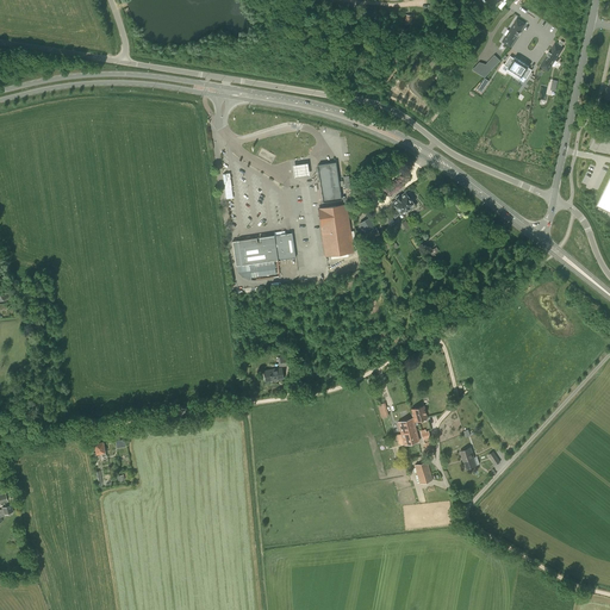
[(504,39),(500,45),(508,50),(515,39),(516,39),(517,37),(517,36),(522,27),(515,23),(506,35),(508,36),(505,41),(504,39)]
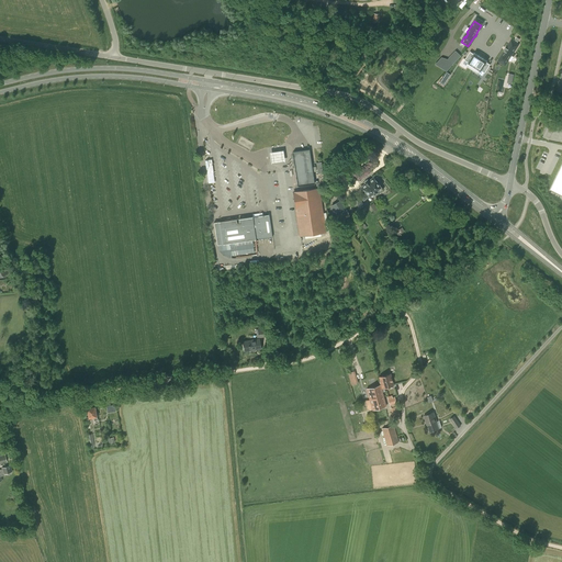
[(505,51),(498,60),(505,65),(508,60),(507,59),(510,55),(512,55),(516,48),(509,44),(506,47),(504,51),(505,51)]
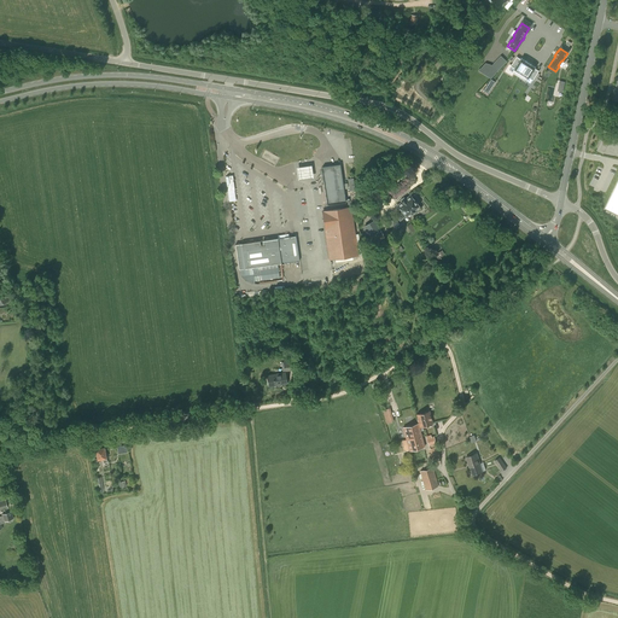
[(517,57),(511,65),(514,69),(516,70),(514,74),(519,77),(529,63),(526,60),(526,62),(522,58),(522,59),(517,57)]
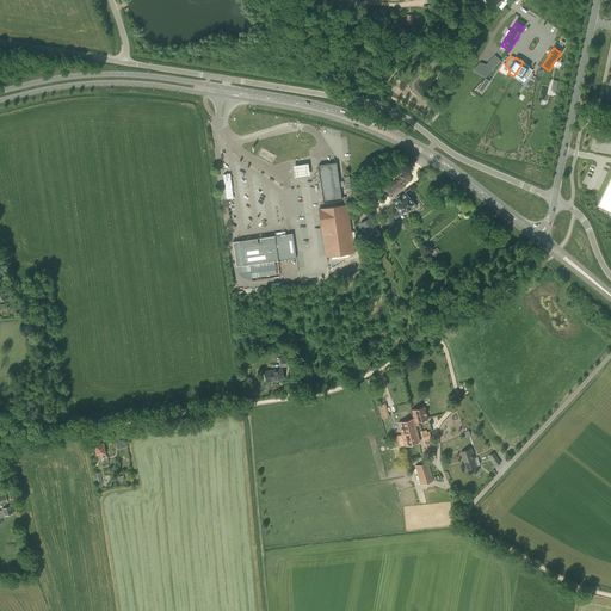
[(523,62),(513,76),(519,80),(522,76),(523,78),(523,76),(528,79),(534,71),(529,67),(530,67),(525,65),(525,63),(523,62)]
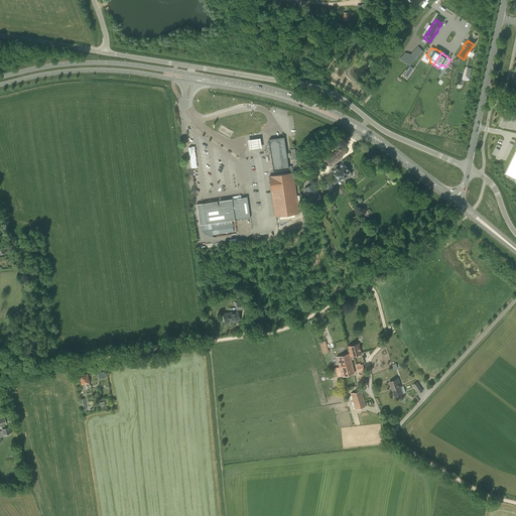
[(259,136),(247,137),(248,147),(261,146),(259,136)]
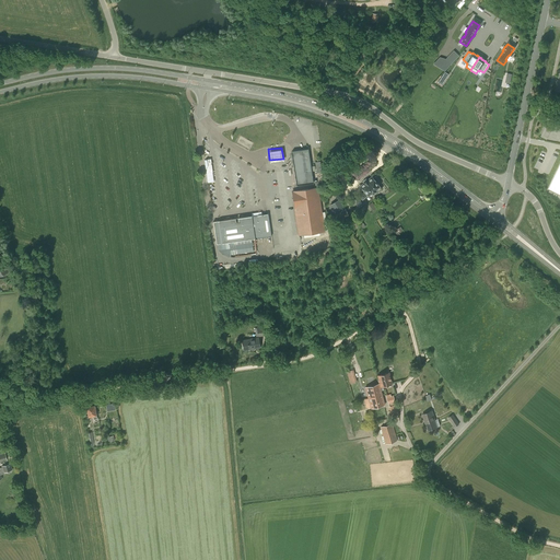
[(296,185),(313,183),(307,150),(296,152),(295,151),(292,151),(292,152),(294,168),(296,185)]
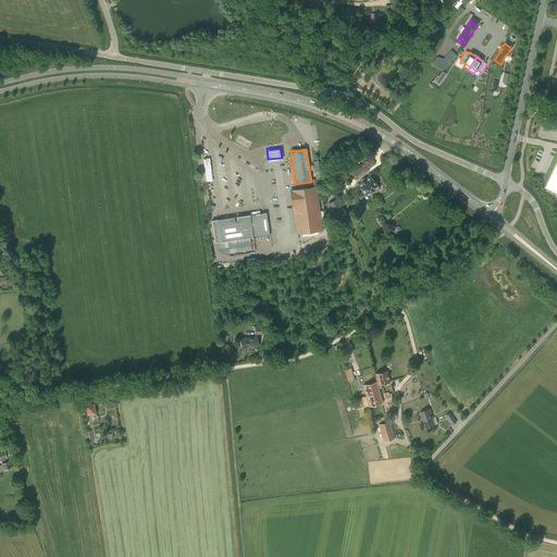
[(378,185),(370,175),(366,178),(362,181),(362,182),(358,185),(362,190),(357,195),(360,199),(369,192),(370,193),(374,189),(373,188),(378,185)]
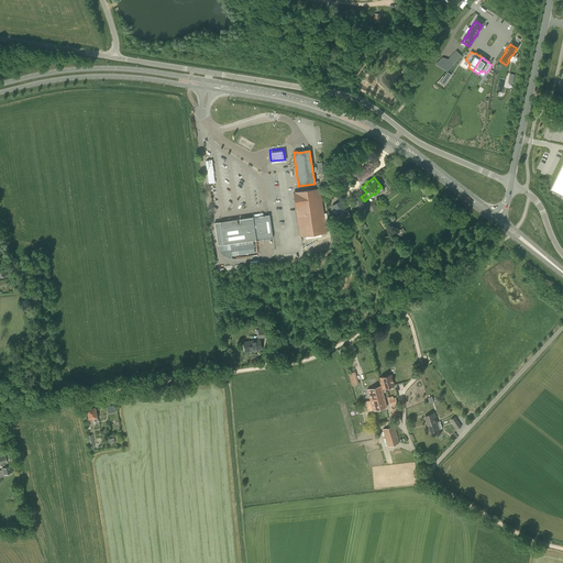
[(294,192),(296,205),(300,236),(326,232),(319,188),(298,191),(294,192)]
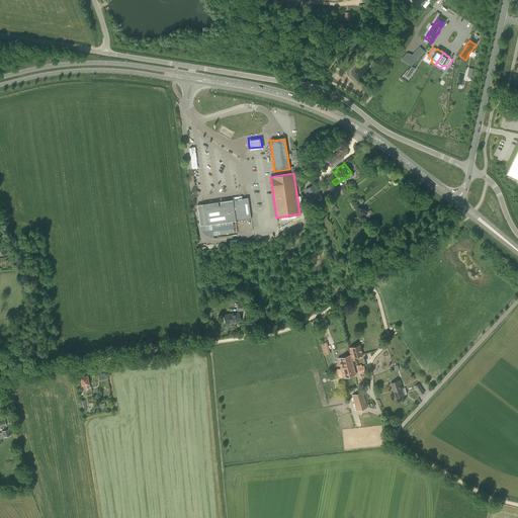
[(333,186),(326,177),(322,180),(329,189),(333,186)]
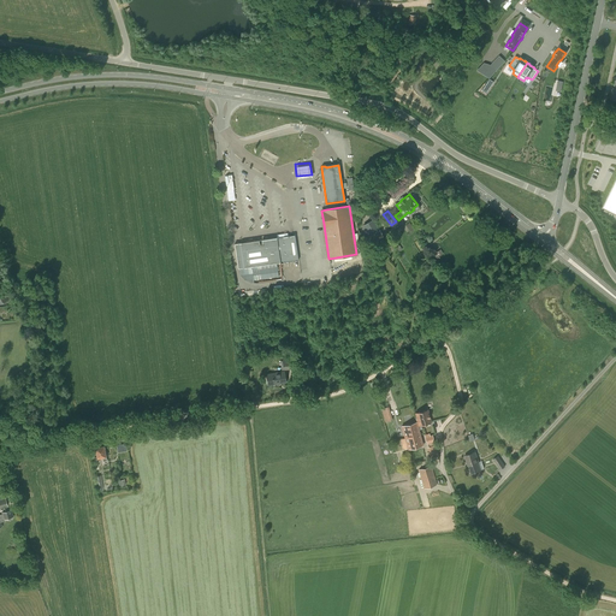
[(363,225),(373,242),(383,236),(373,219),(363,225)]
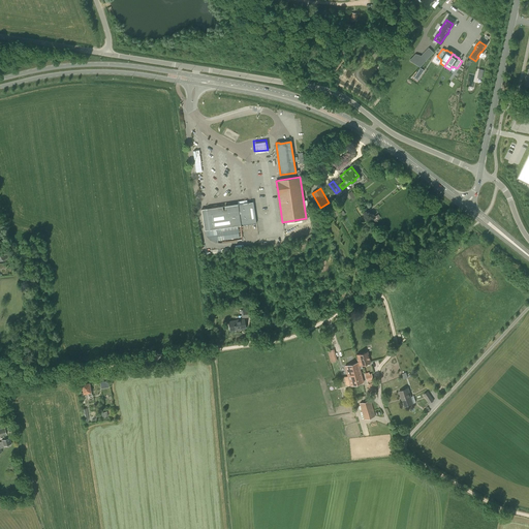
[(238,205),(241,225),(256,223),(253,201),(238,205)]
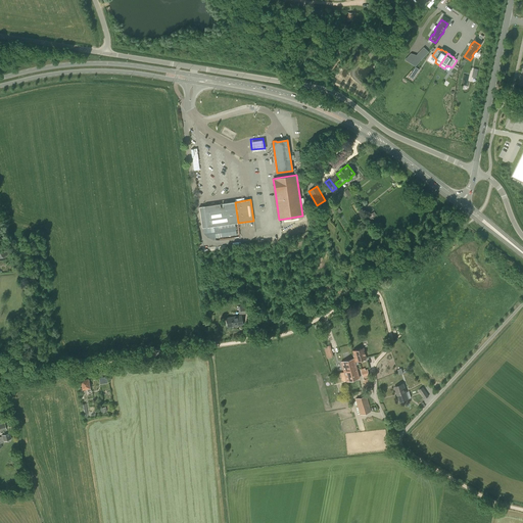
[(238,223),(235,202),(225,203),(225,207),(216,209),(215,207),(205,209),(204,206),(199,207),(202,228),(238,223)]
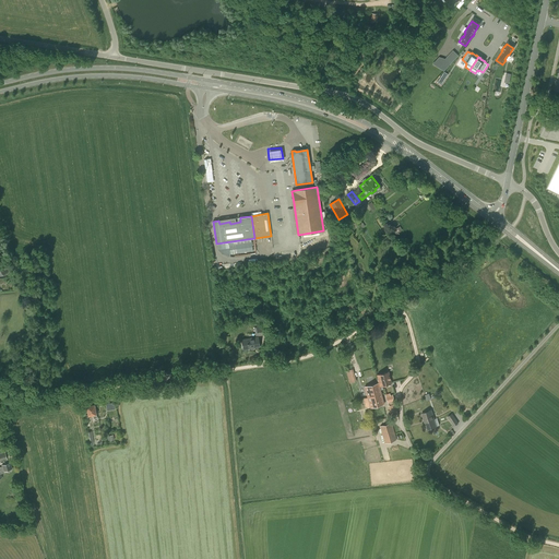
[(399,233),(402,230),(400,226),(393,229),(396,236),(399,234),(399,233)]
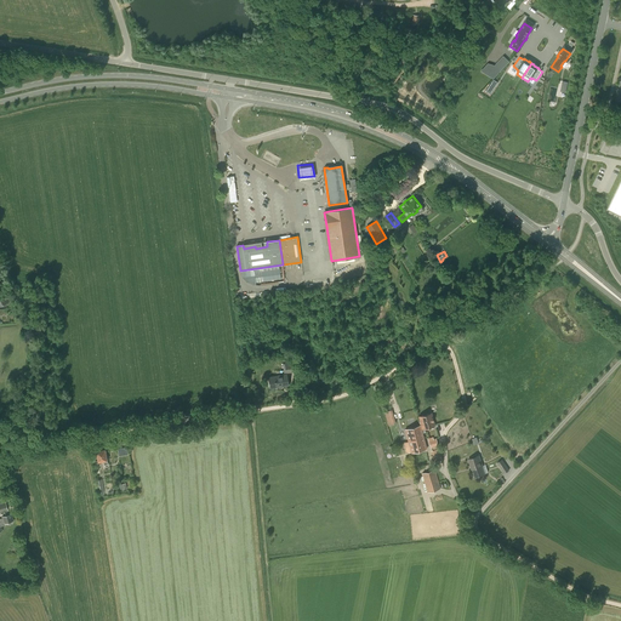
[(297,371),(296,365),(292,365),(292,362),(284,362),(285,364),(283,364),(284,374),(286,372),(286,374),(294,372),(297,371)]
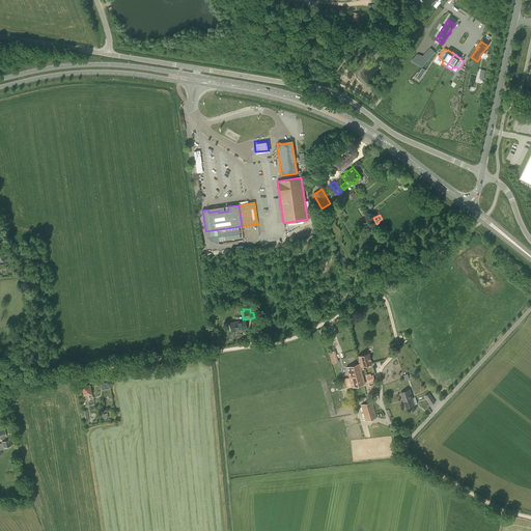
[(245,320),(229,323),(231,332),(247,330),(245,320)]
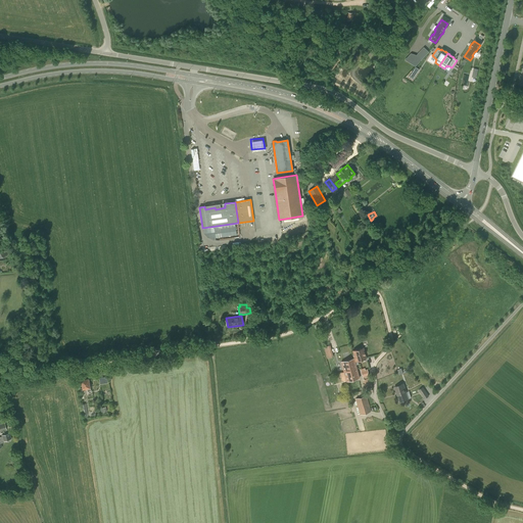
[(326,346),(328,359),(334,358),(333,345),(326,346)]
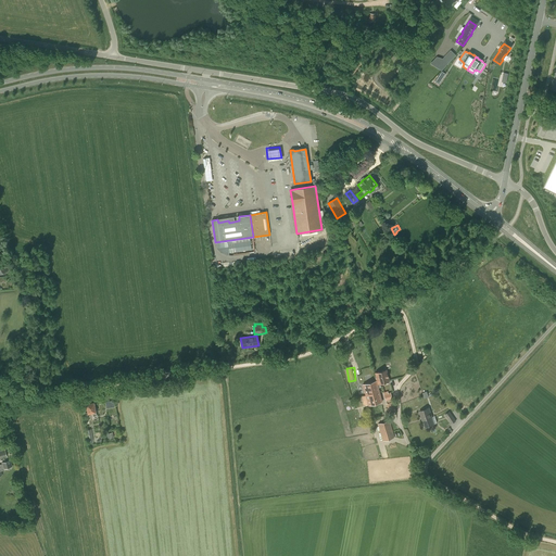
[(376,373),(377,377),(375,378),(378,388),(380,387),(379,383),(382,383),(382,382),(388,381),(386,370),(376,373)]
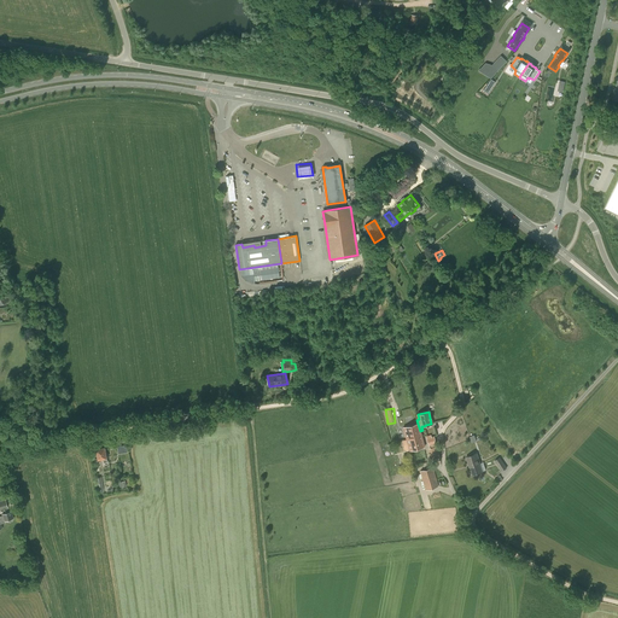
[(403,429),(406,439),(421,436),(418,424),(403,429)]
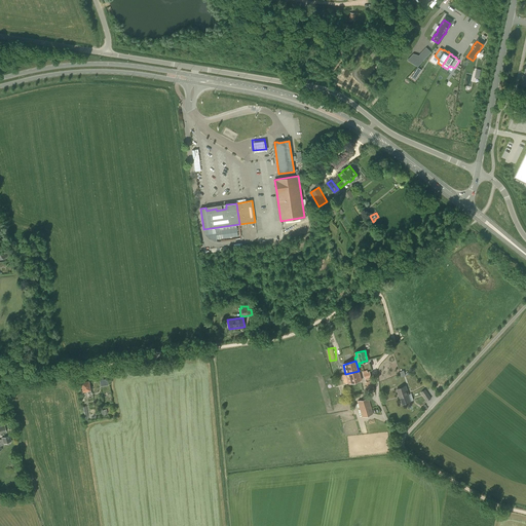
[(359,371),(345,374),(348,384),(361,380),(359,371)]
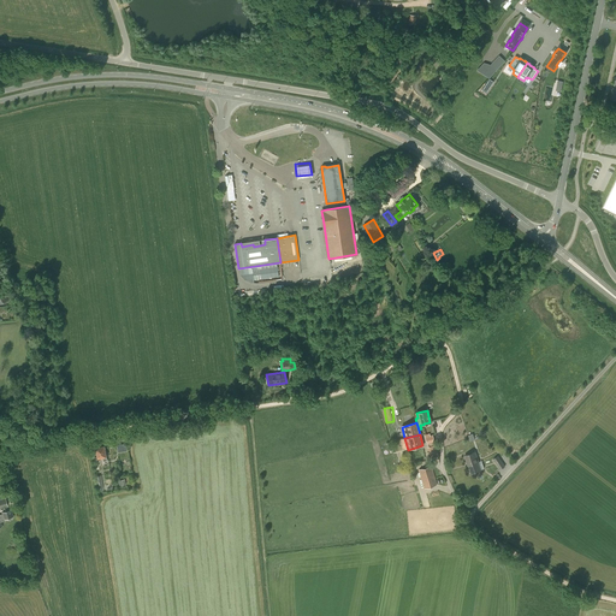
[(434,445),(428,448),(433,456),(439,452),(434,445)]
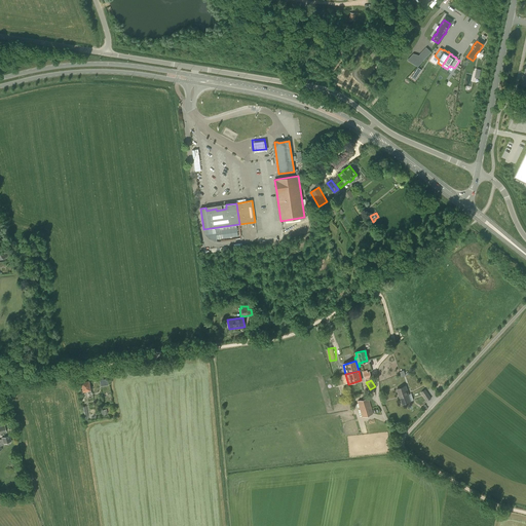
[(89,386),(88,381),(82,382),(83,390),(87,390),(87,395),(91,393),(90,386),(89,386)]
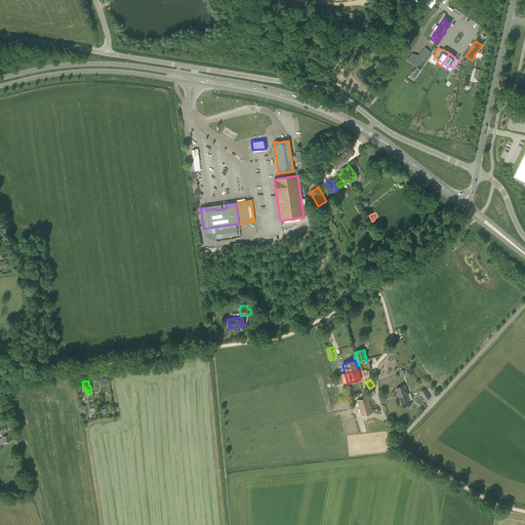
[(405,386),(396,389),(398,394),(399,394),(399,395),(400,397),(402,403),(409,401),(407,394),(408,394),(405,386)]
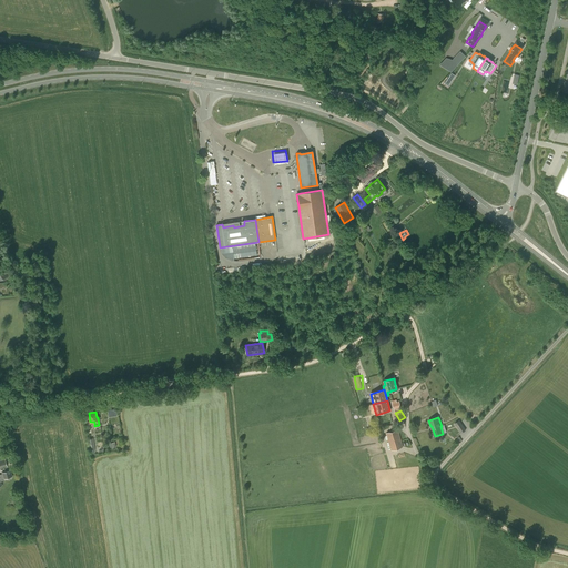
[(466,430),(459,421),(455,424),(462,433),(466,430)]
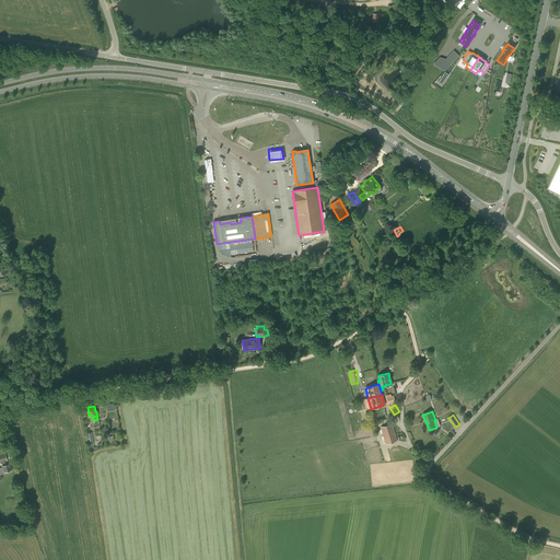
[(393,423),(381,427),(385,444),(397,441),(393,423)]
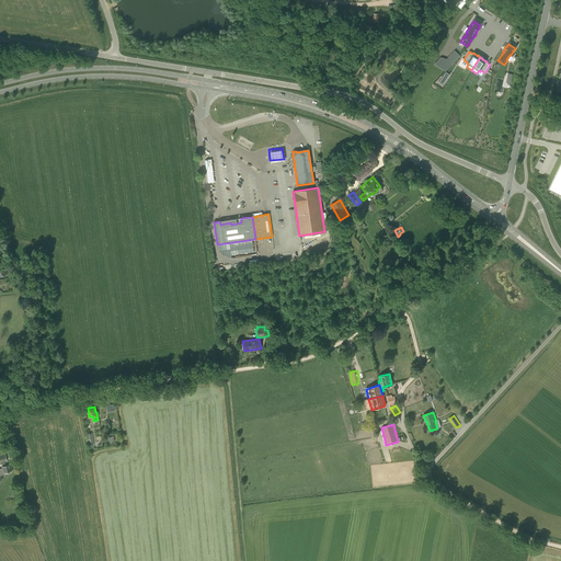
[(0,480),(2,480),(1,476),(4,474),(4,473),(12,471),(11,465),(1,467),(1,468),(0,468),(0,480)]
